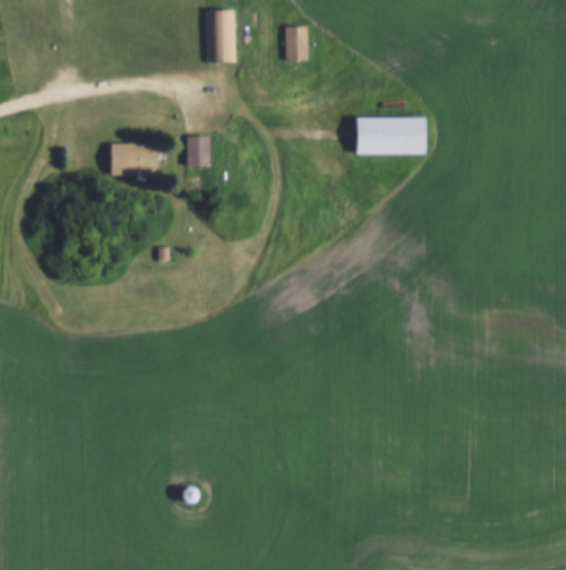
[(207,62),(236,62),(236,10),(207,10),(207,62)]
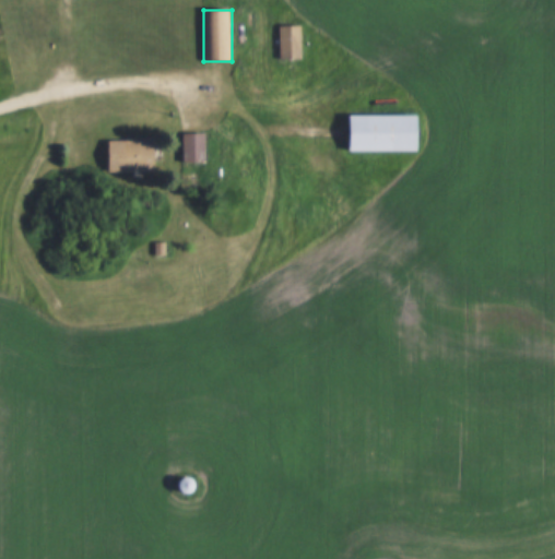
[(281,26),(281,59),(303,59),(303,26),(281,26)]
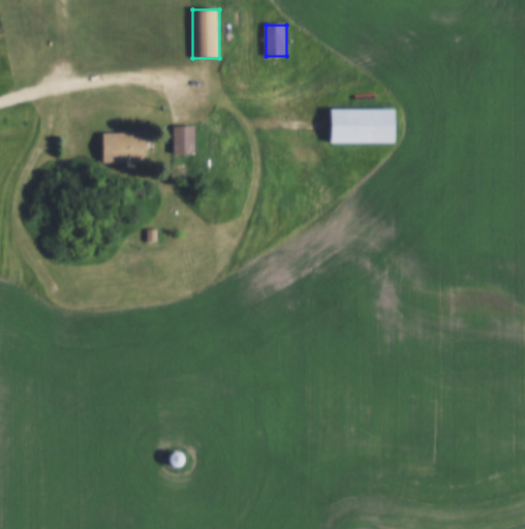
[(331,144),(396,144),(396,110),(331,110),(331,144)]
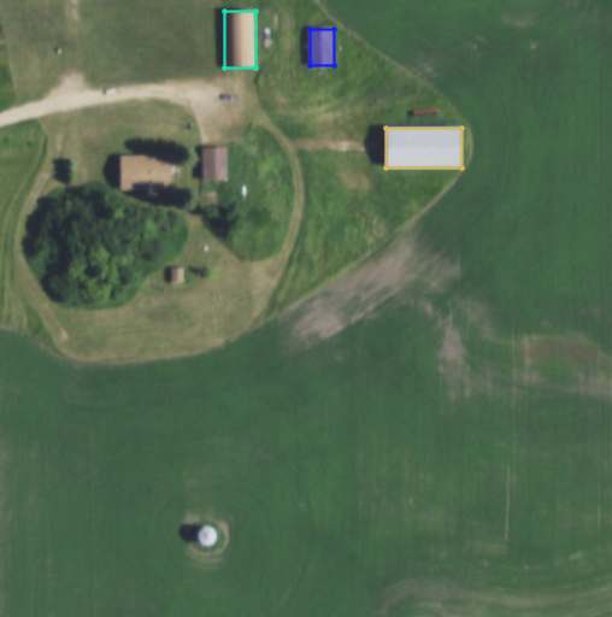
[(228,180),(228,148),(202,148),(202,180),(228,180)]
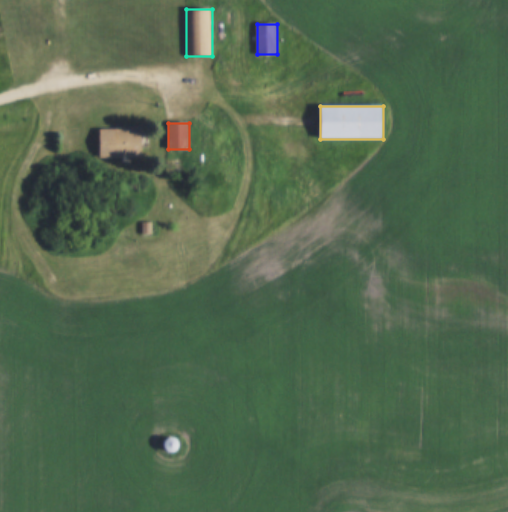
[(100,158),(143,158),(143,129),(100,129),(100,158)]
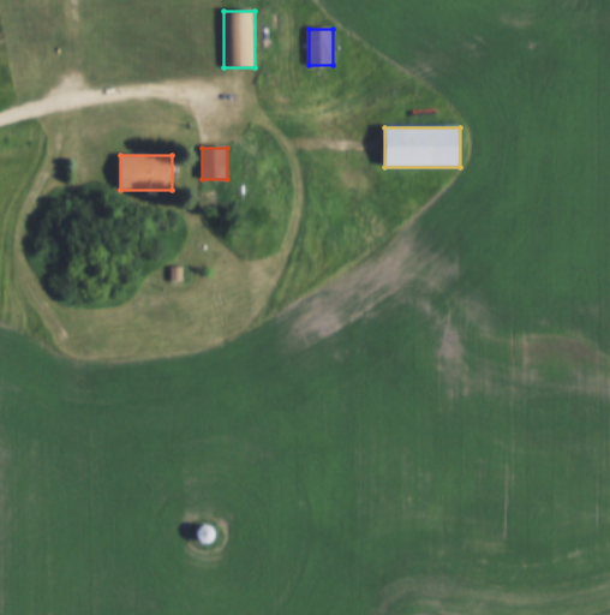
[(210,536),(203,527),(193,536),(201,543),(210,536)]
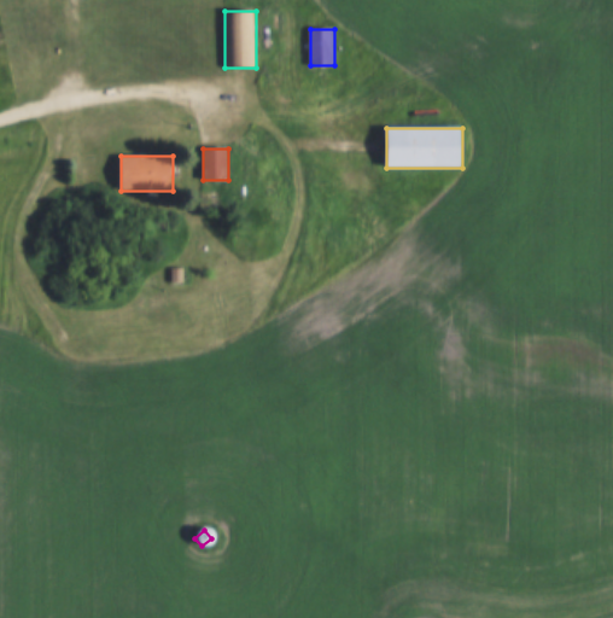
All buildings are outlined.
